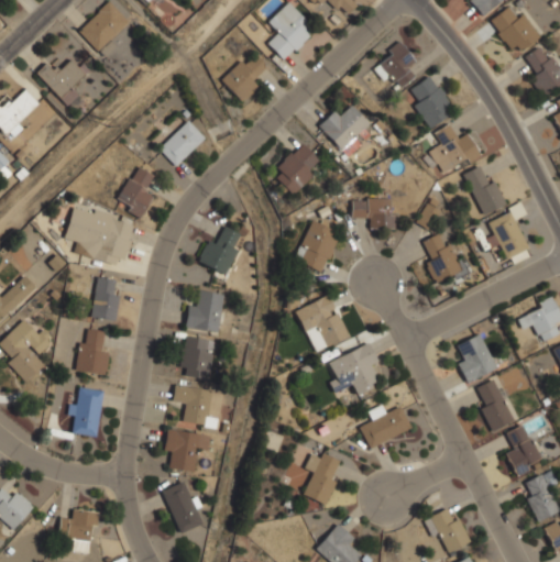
[(316,0),(321,6),(327,0),(330,0),(346,15),(359,3),(355,0),(316,0)]
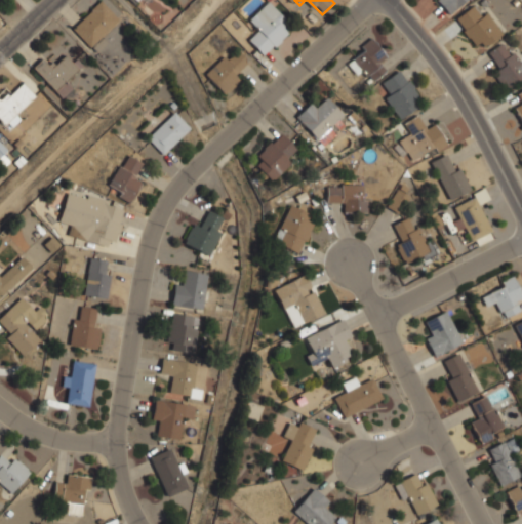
[(438,0),(450,15),(470,0),(438,0)]
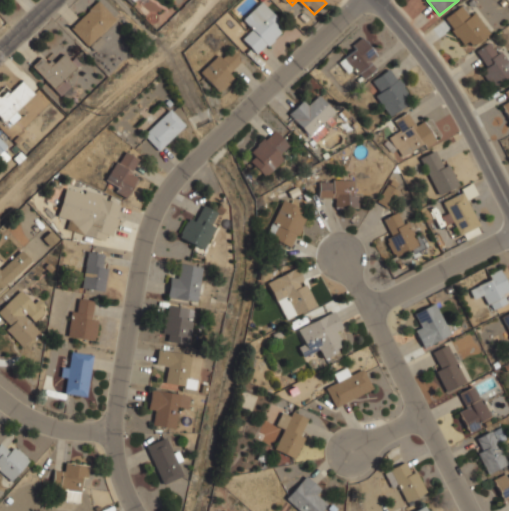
[(101,37),(119,20),(100,1),(72,28),(97,54),(108,44),(101,37)]
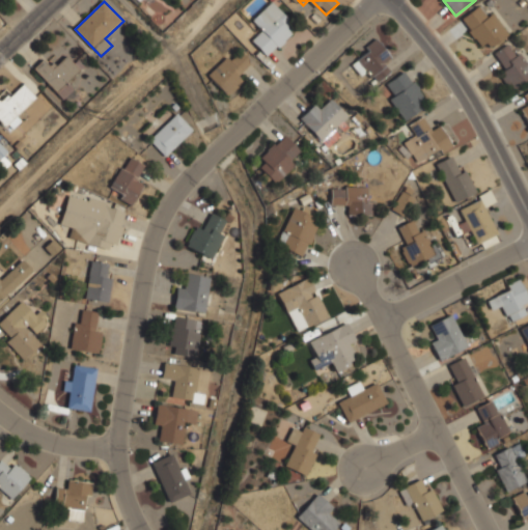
[(269,58),(299,30),(272,2),(251,22),(260,31),(251,39),(269,58)]
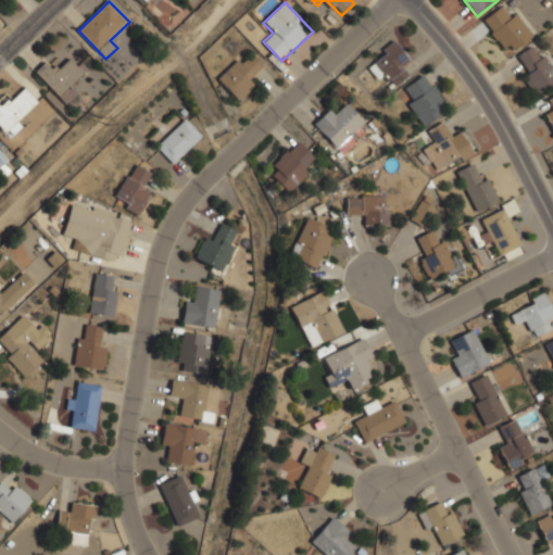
[(520,11),(507,16),(504,10),(486,17),(499,49),(513,42),(515,48),(532,40),(520,11)]
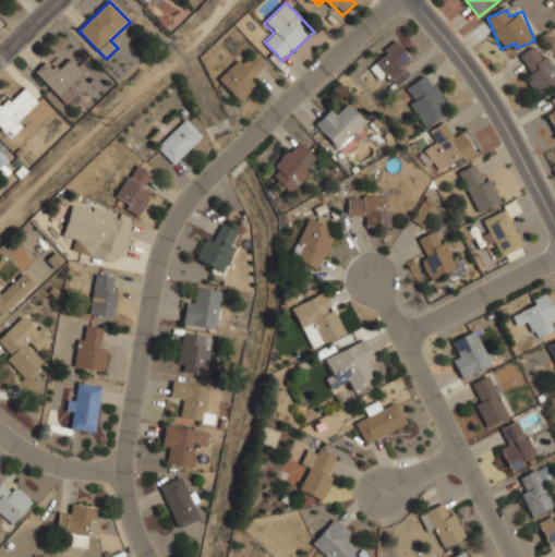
[(373,63),(395,91),(412,76),(406,67),(413,61),(399,43),(373,63)]
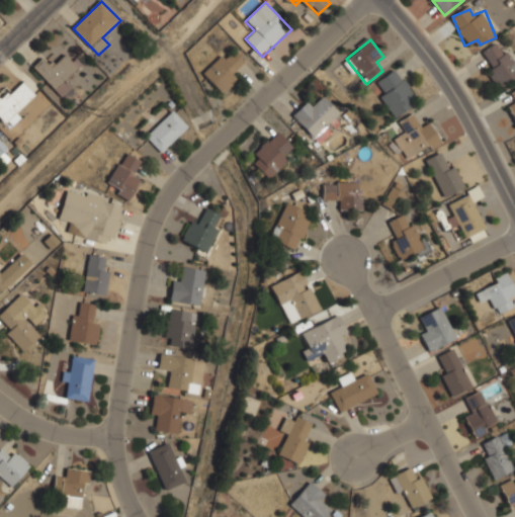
[(499,89),(514,79),(514,58),(509,49),(504,52),(499,44),(484,52),(494,69),(489,72),(499,89)]
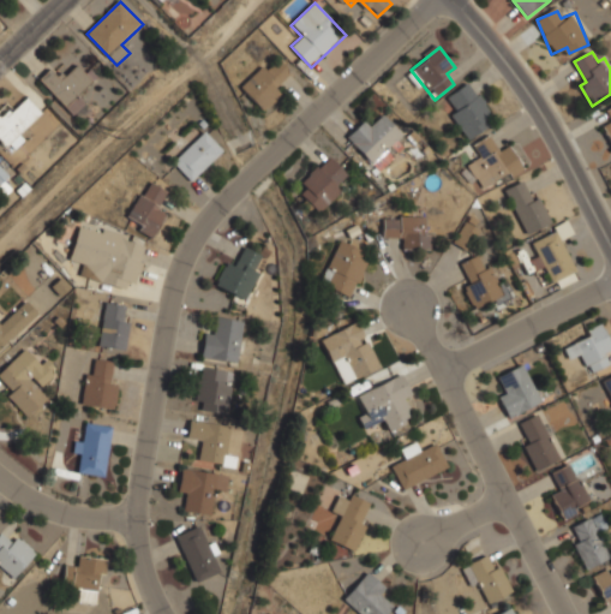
[(264,112),(283,94),(276,87),(293,71),(276,54),(241,89),(264,112)]
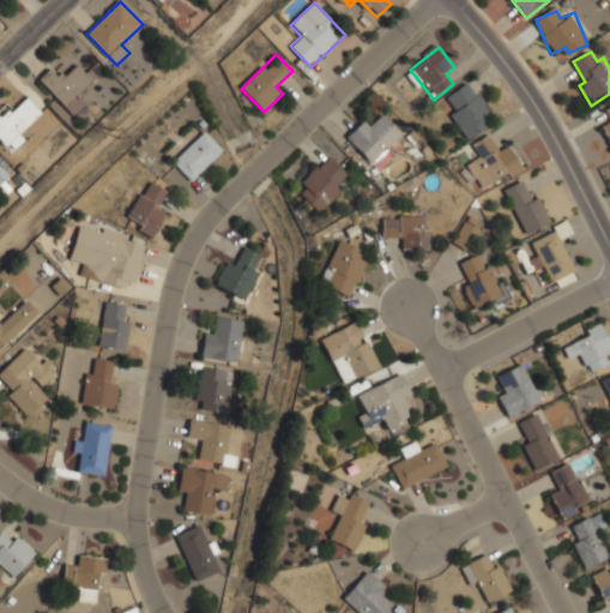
[(82,95),(95,83),(78,62),(58,79),(50,70),(41,78),(72,118),(89,103),(82,95)]
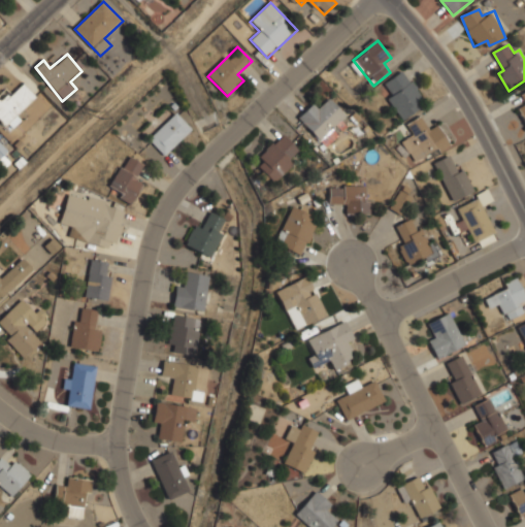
[(403,121),(422,108),(418,102),(424,98),(405,70),(388,83),(394,92),(387,96),(403,121)]
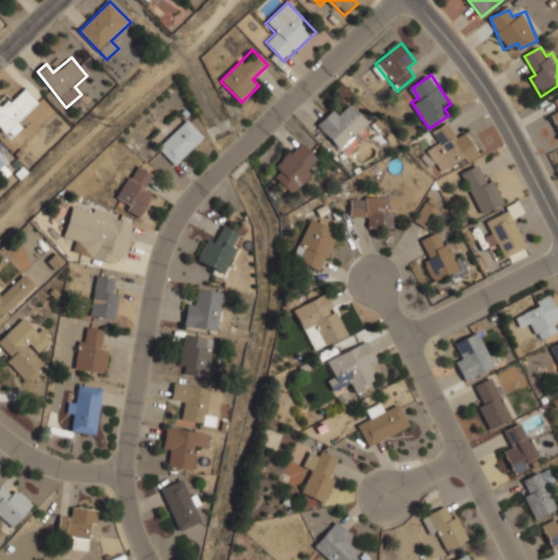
[(0,106),(0,127),(12,139),(26,125),(22,121),(40,103),(22,84),(0,106)]
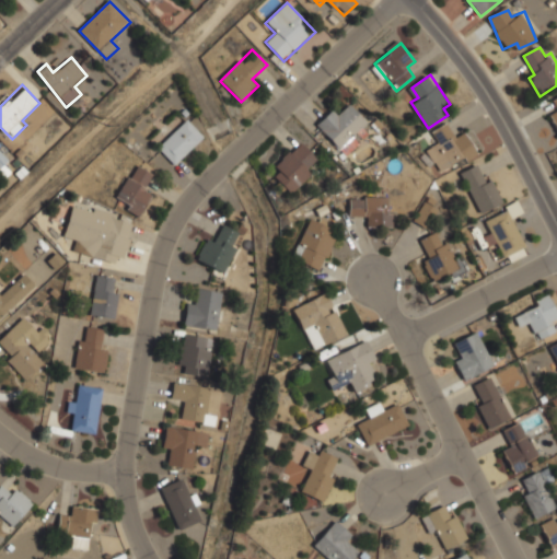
[(368,121),(352,105),(341,115),(335,107),(316,126),(347,156),(362,141),(355,134),(368,121)]
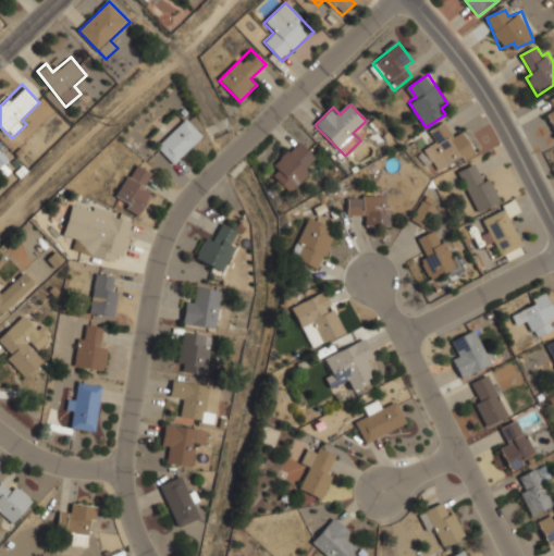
[(158,148),(175,165),(205,136),(187,119),(158,148)]
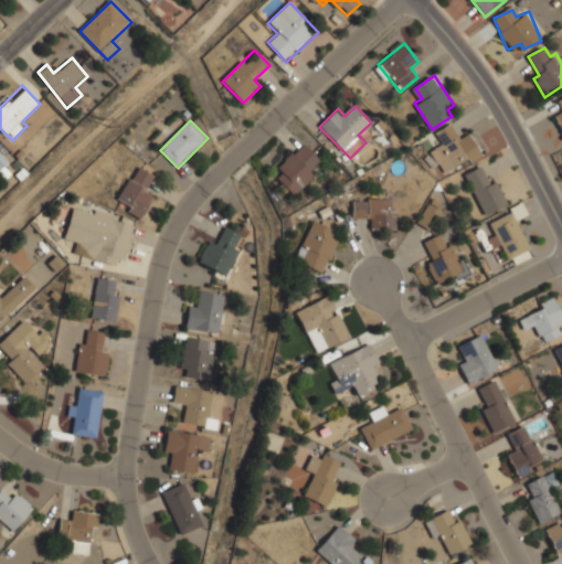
[(451,171),(481,152),(467,130),(459,136),(452,125),(431,138),(451,171)]
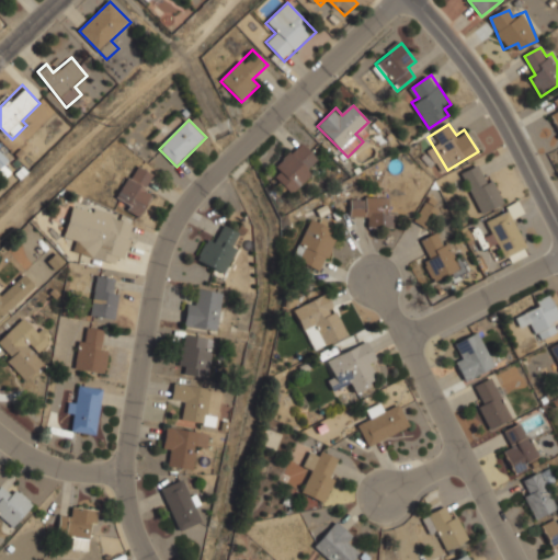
[(271,173),(293,195),(316,172),(310,166),(318,158),(302,143),(271,173)]
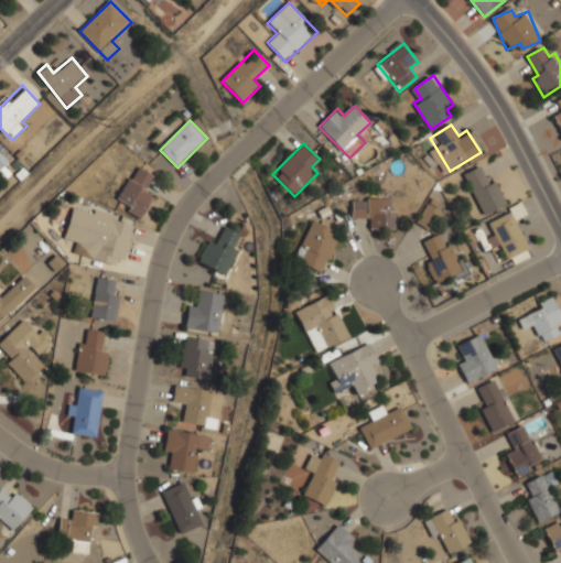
[(0,151),(0,180),(14,168),(0,151)]
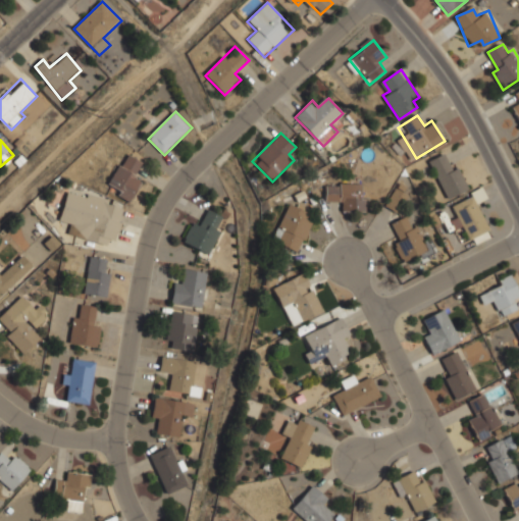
[(145,179),(138,175),(145,163),(127,153),(106,189),(132,203),(145,179)]
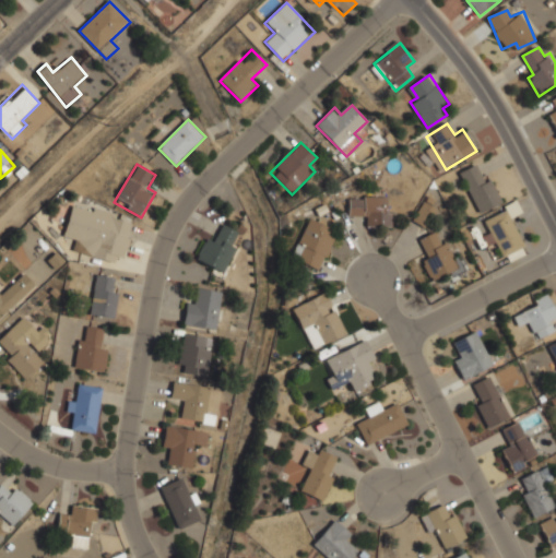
[(491,171),(481,175),(478,166),(464,171),(477,213),(501,205),(491,171)]
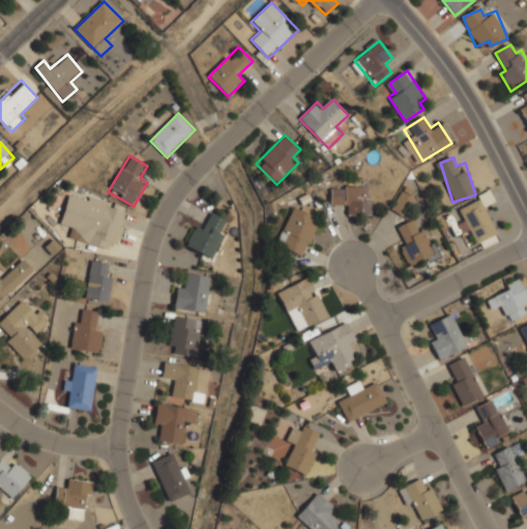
[(350,206),(349,216),(372,216),(372,187),(332,186),(332,206),(350,206)]
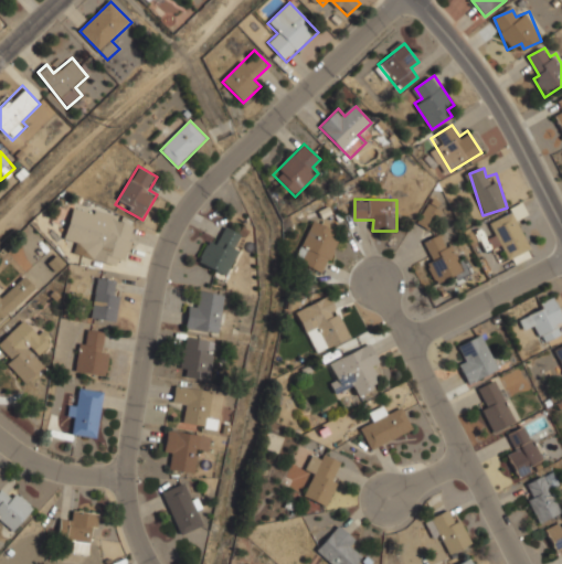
[(517,221),(529,214),(522,202),(510,209),(512,212),(490,224),(497,235),(489,238),(495,248),(501,245),(509,259),(512,258),(516,265),(532,256),(529,249),(532,247),(517,221)]
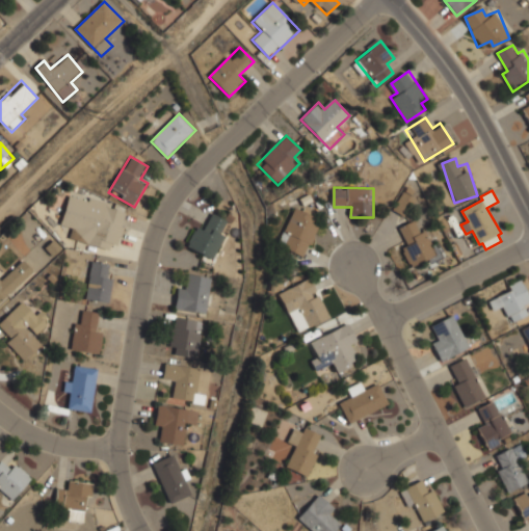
[(406,219),(421,203),(407,191),(393,208),(406,219)]
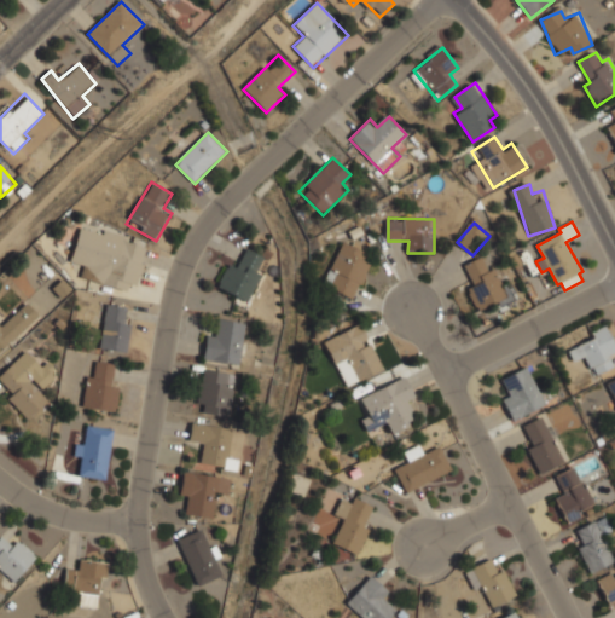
[(83,265),(80,277),(135,294),(151,244),(82,224),(71,263),(83,265)]
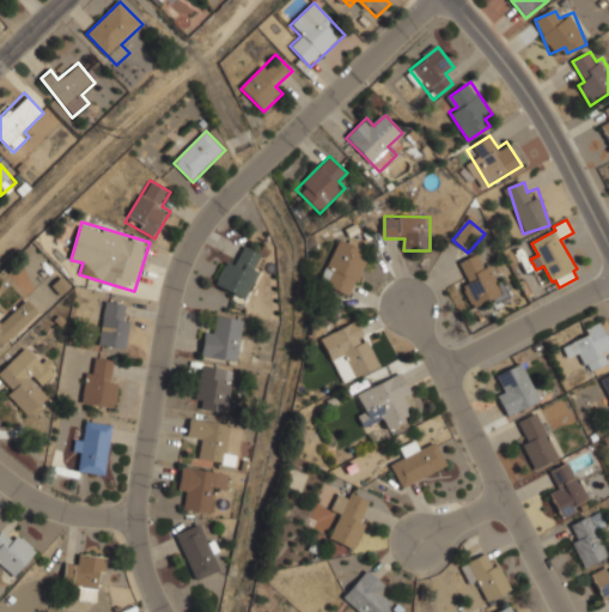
[(321,284),(352,297),(371,253),(340,240),(321,284)]
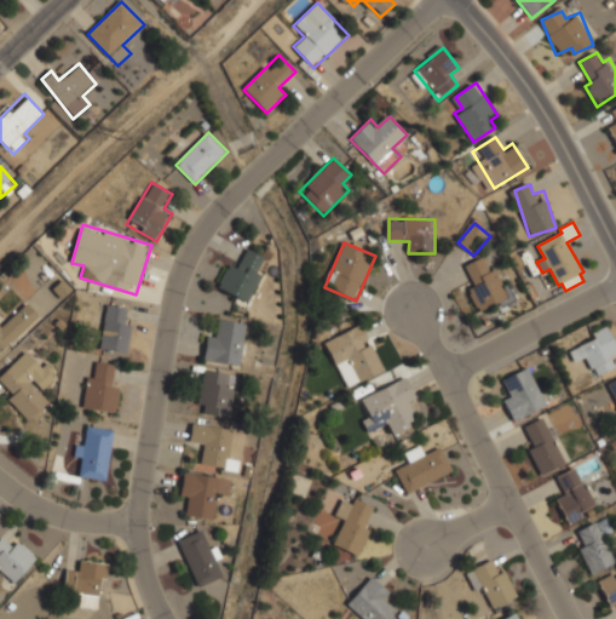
[(249,304),(270,261),(249,251),(240,270),(229,265),(218,290),(249,304)]
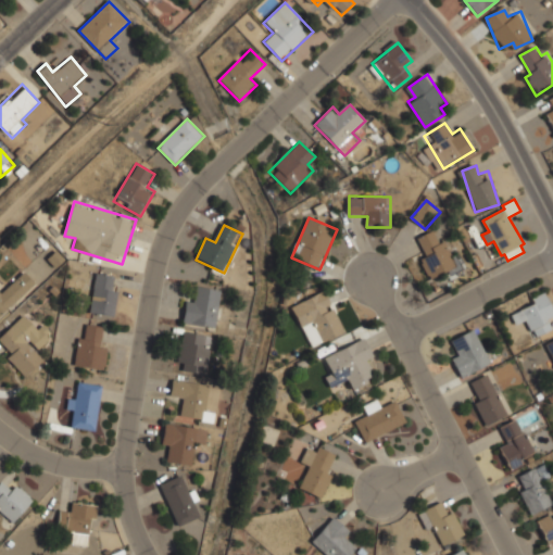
[(430,279),(448,270),(451,275),(464,269),(456,253),(452,255),(444,241),(439,243),(434,230),(418,238),(427,256),(420,260),(430,279)]
